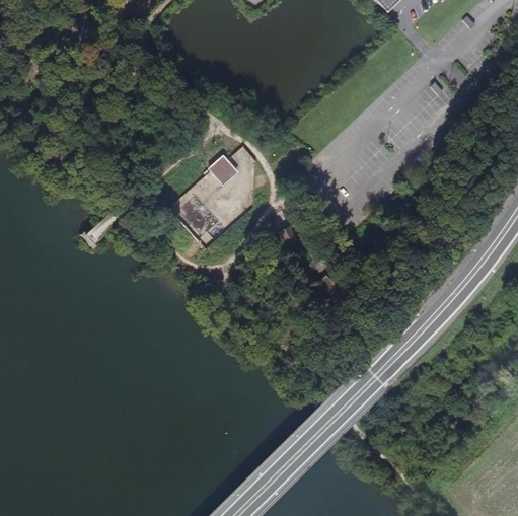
[(377,0),(388,10),(398,0),(377,0)]
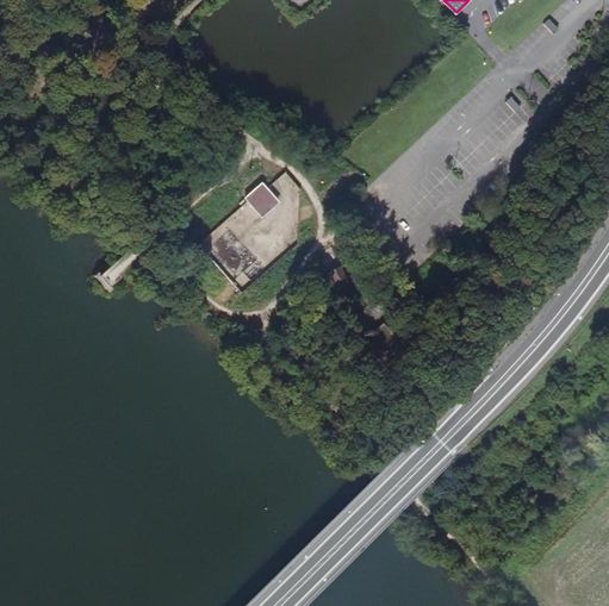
[(246,195),(262,214),(279,199),(262,180),(246,195)]
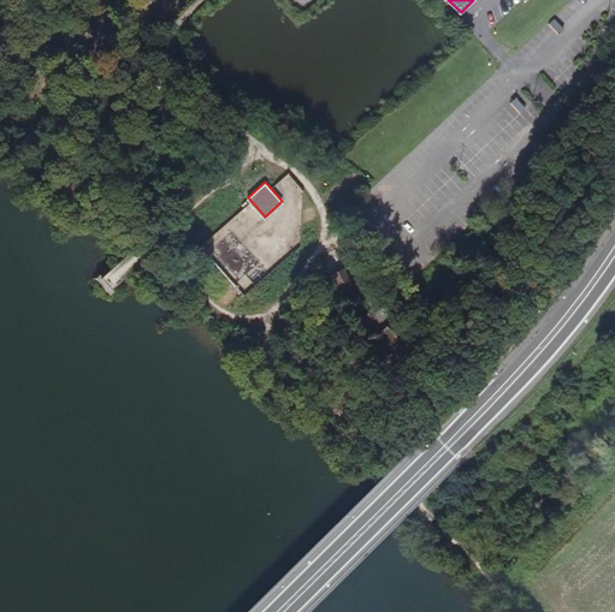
[(104,290),(178,226),(173,221),(167,215),(95,273),(94,272),(90,274),(104,290)]
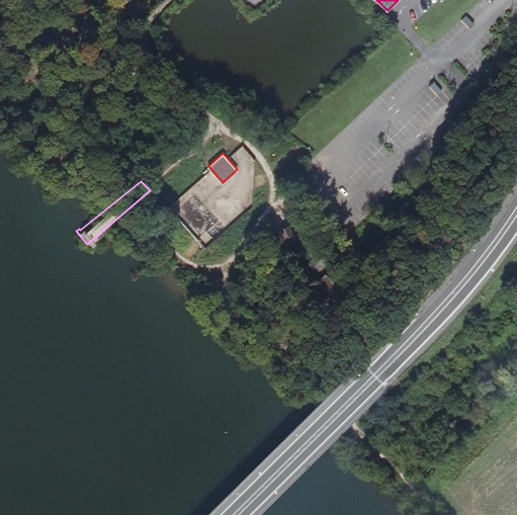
[(295,239),(287,223),(276,229),(284,245),(295,239)]
